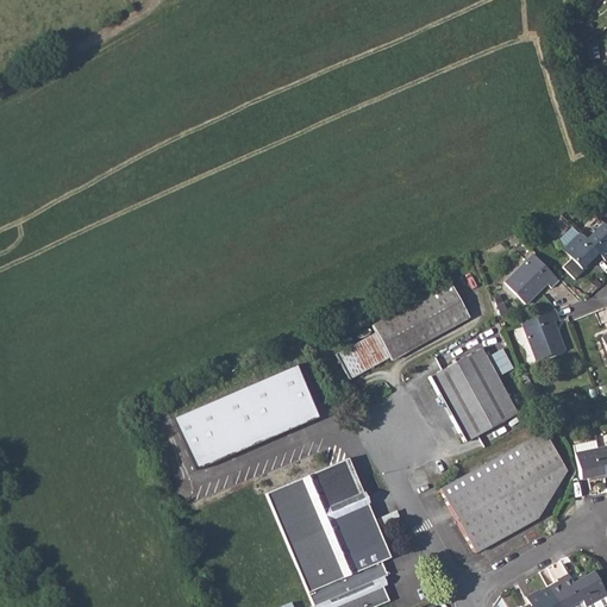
[(606,223),(605,221),(588,238),(602,252),(606,256),(606,223)]
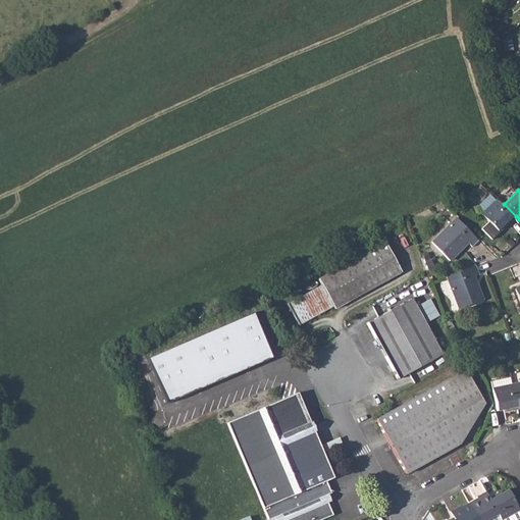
[(504,204),(499,199),(492,192),(479,205),(479,208),(484,213),(500,228),(507,221),(509,223),(516,216),(504,204)]
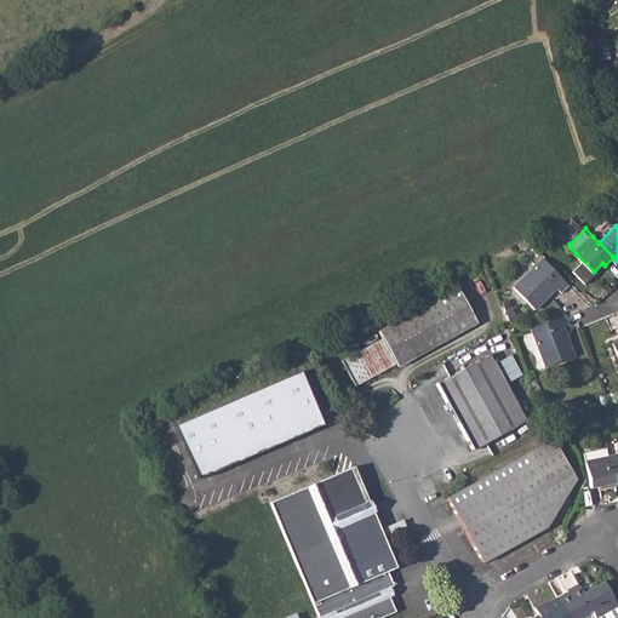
[(547,256),(516,286),(537,308),(559,286),(565,291),(572,282),(547,256)]
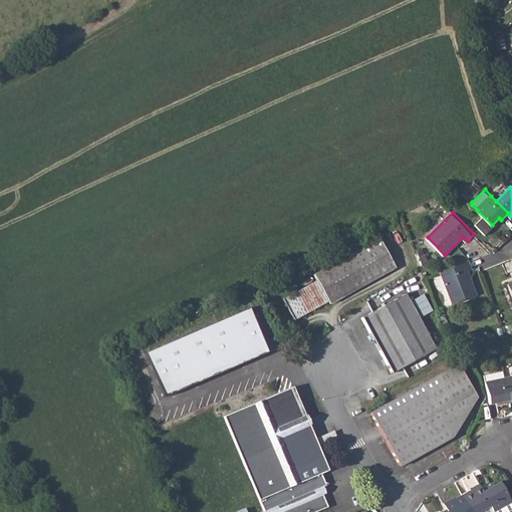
[(318,279),(285,297),(296,318),(330,300),(332,303),(398,267),(381,236),(315,273),(318,279)]
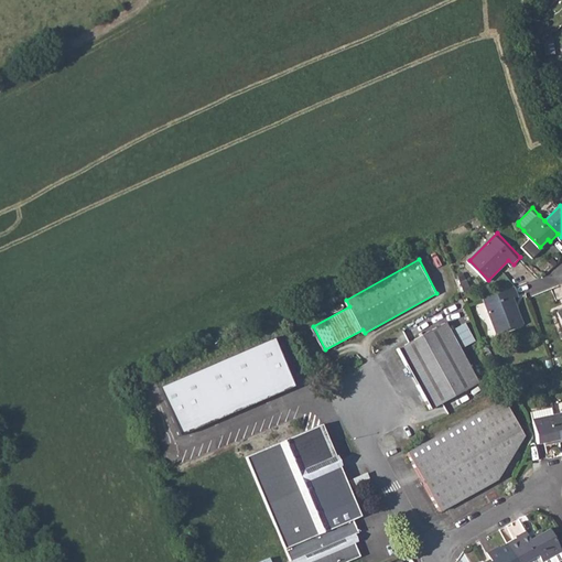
[(460,268),(455,271),(464,293),(472,290),(471,287),(474,284),(460,268)]
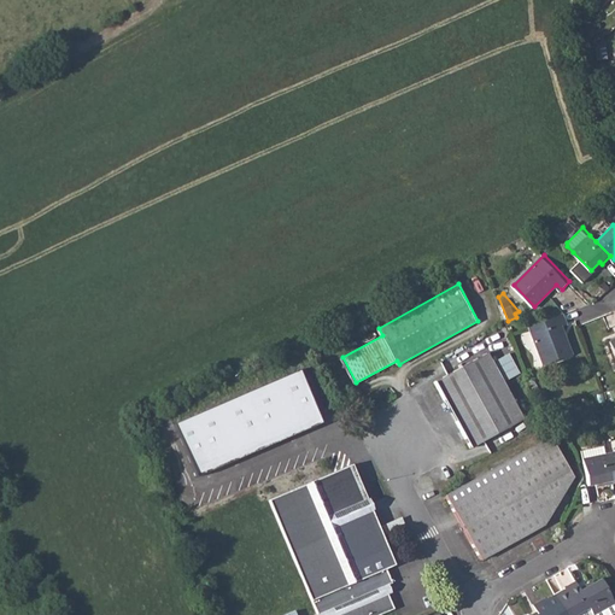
[(566,312),(531,326),(545,364),(574,353),(563,326),(569,323),(566,312)]
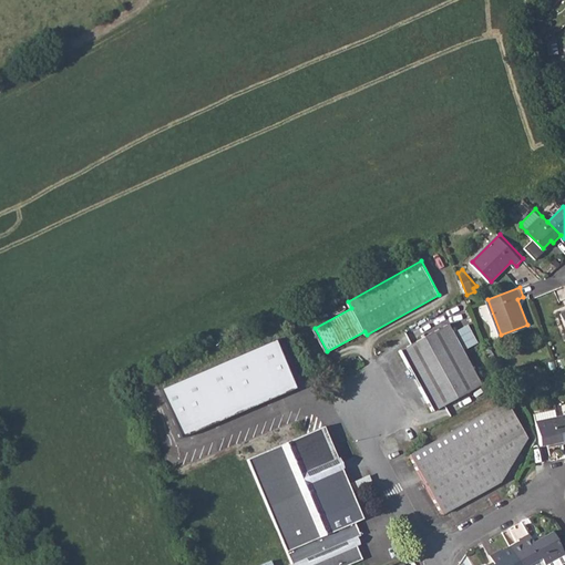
[(450,322),(401,349),(434,410),(483,383),(450,322)]
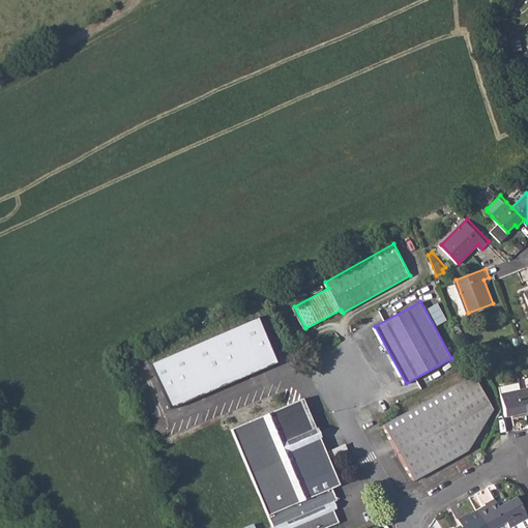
[(257,317),(147,364),(167,410),(276,362),(257,317)]
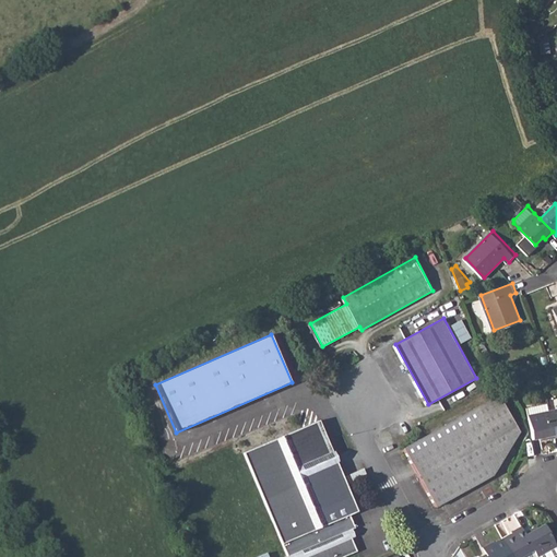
[(513,443),(499,394),(405,448),(437,505),(470,487),(496,473),(513,443)]
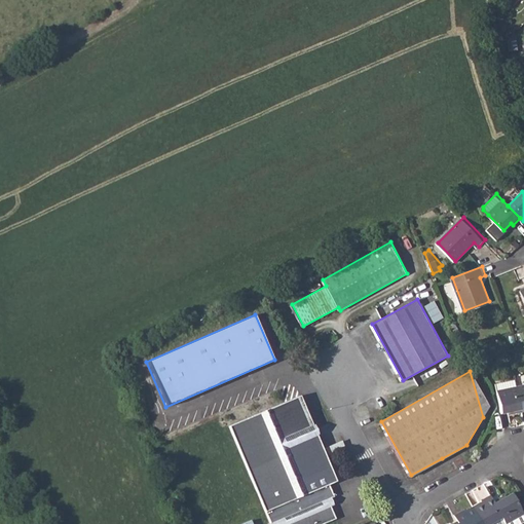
[(471,371),(470,371),(483,417),(490,405),(471,371)]
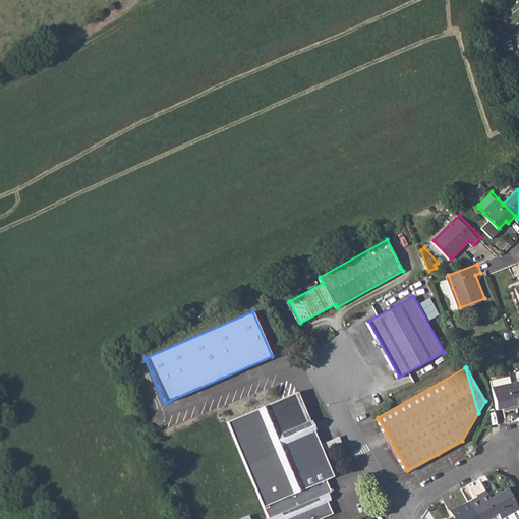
[(514,383),(494,387),(498,408),(508,406),(509,408),(518,406),(518,401),(514,383)]
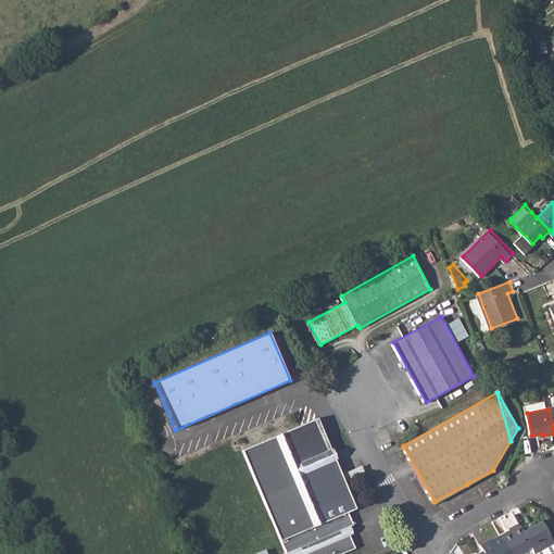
[(319,418),(246,450),(288,551),(286,552),(286,553),(271,553),(268,548),(253,553),(339,553),(357,546),(349,526),(355,523),(350,511),(356,507),(319,418)]
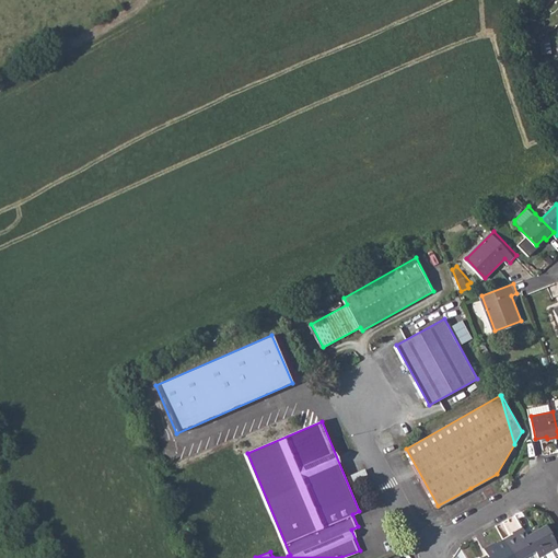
[(536,527),(527,532),(536,548),(539,555),(541,557),(549,557),(557,554),(557,541),(548,524),(538,530),(536,527)]
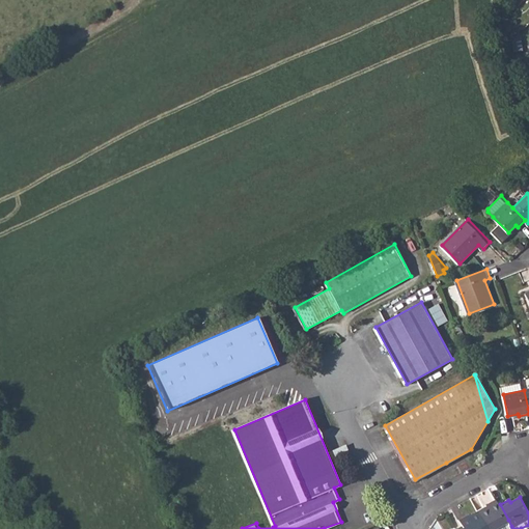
[(489,506),(479,511),(489,528),(492,528),(508,520),(500,504),(496,499),(486,504),(489,506)]
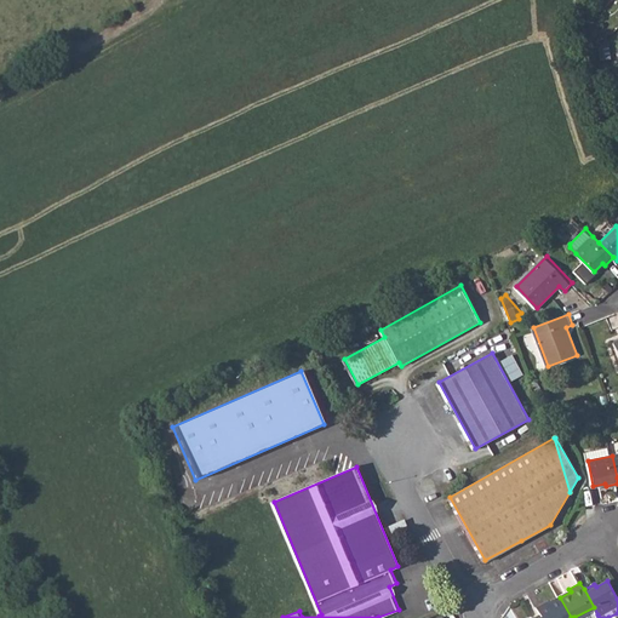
[(548,600),(537,606),(542,613),(543,617),(571,617),(560,598),(550,602),(548,600)]
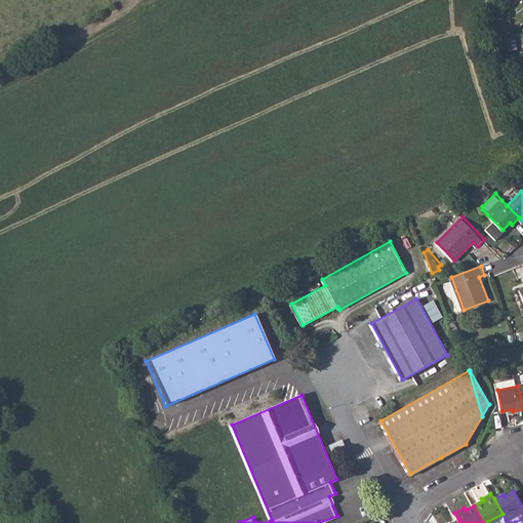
All buildings are outlined.
